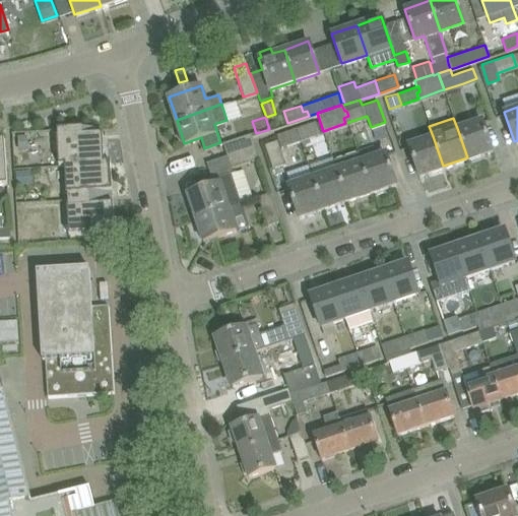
[(295,126),(300,139),(319,132),(315,120),(295,126)]
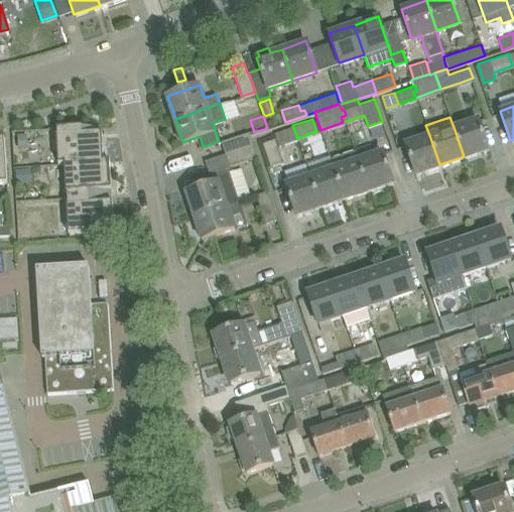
[(454,127),(464,156),(488,148),(478,119),(454,127)]
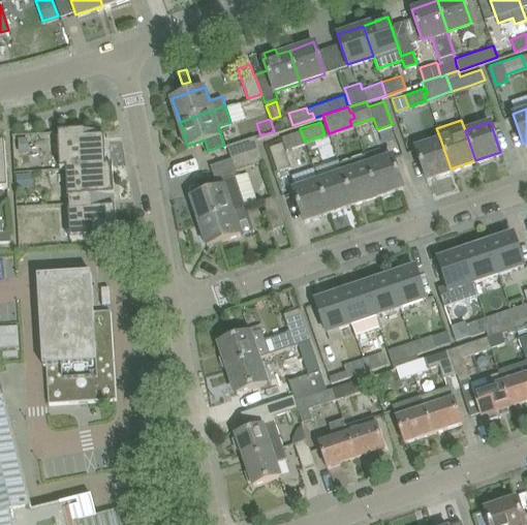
[(57,136),(57,149),(103,146),(103,145),(97,146),(97,135),(103,135),(103,133),(101,133),(101,127),(83,128),(83,127),(57,129),(58,136),(57,136)]
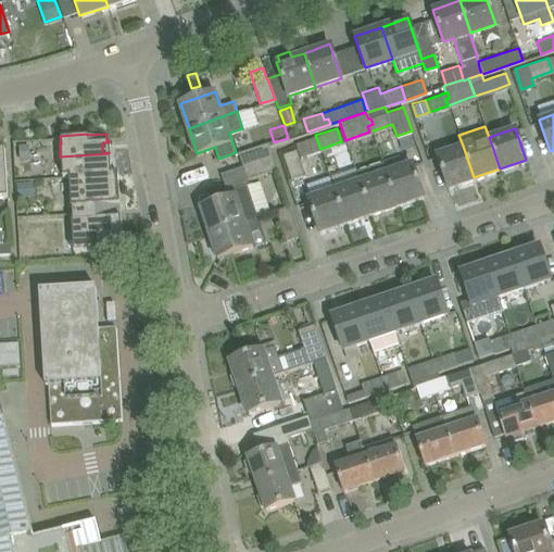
[(300,157),(320,149),(315,135),(294,142),(300,157)]
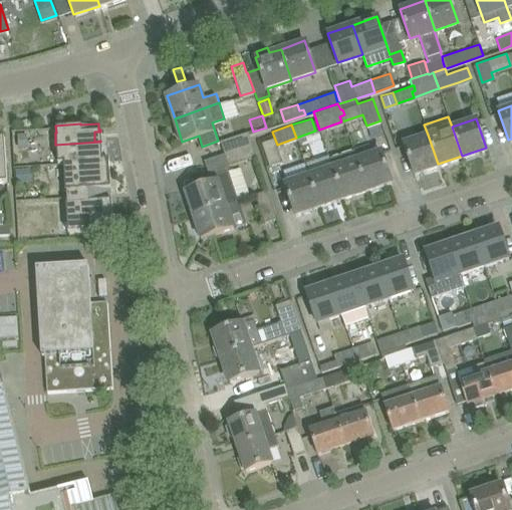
[(219,140),(224,153),(252,144),(247,131),(219,140)]
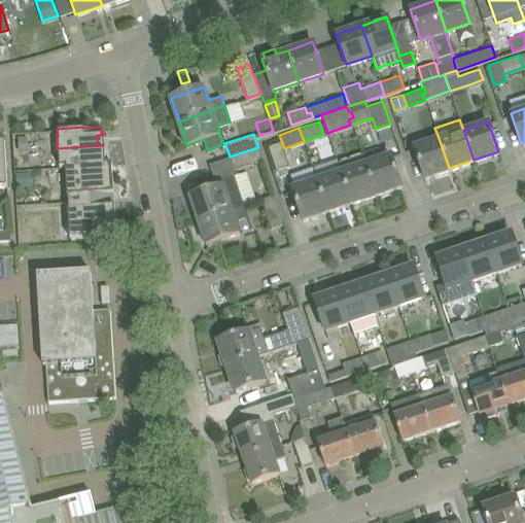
[(26,136),(16,137),(18,147),(27,147),(26,136)]
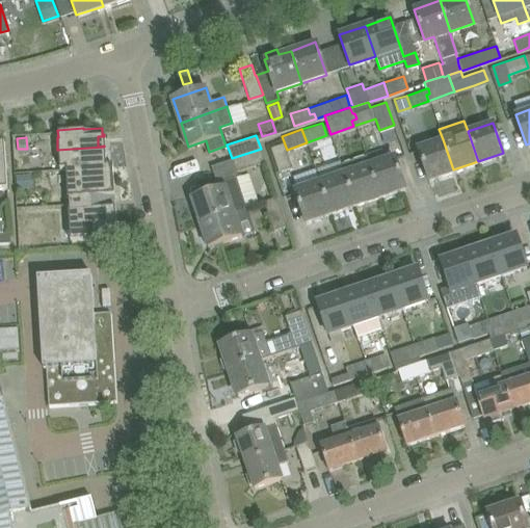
[(429,178),(453,169),(443,139),(419,148),(429,178)]
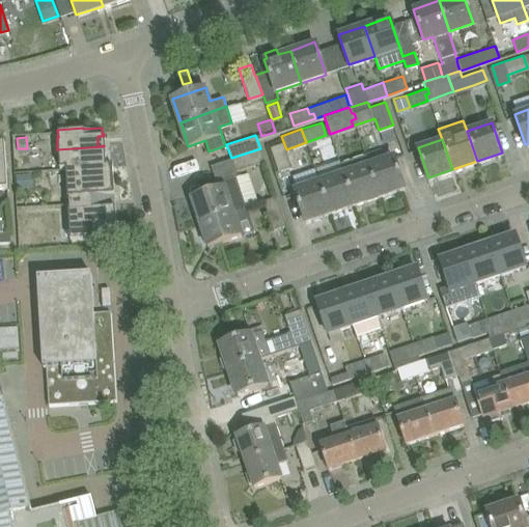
[(289,165),(282,141),(270,145),(278,169),(289,165)]
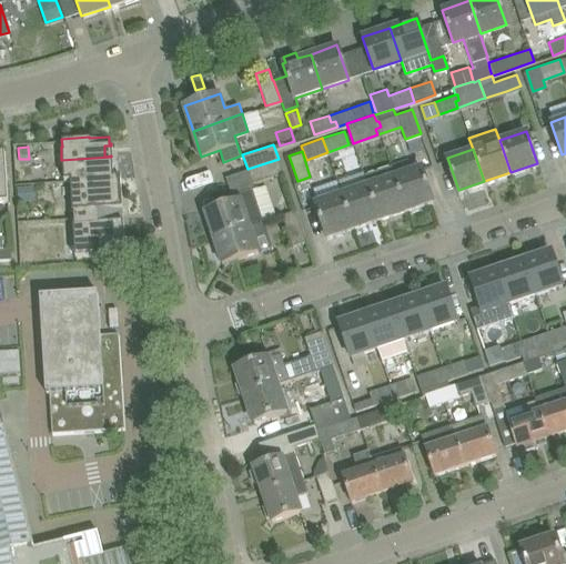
[(62,179),(69,179),(119,175),(119,174),(112,174),(111,157),(61,160),(62,179)]
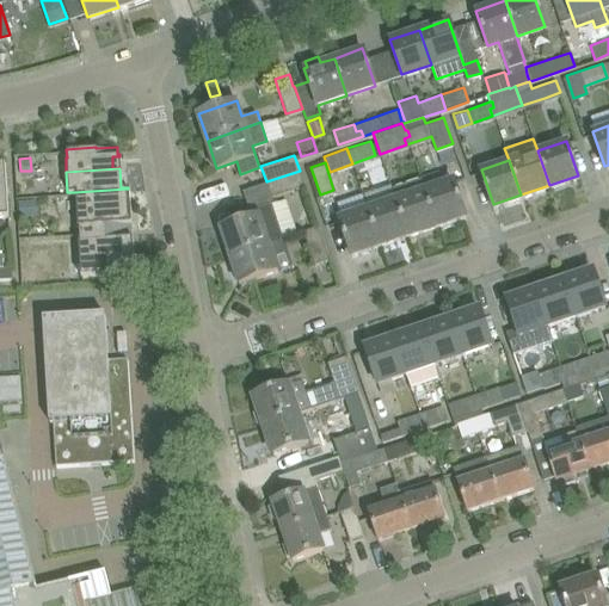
[(221,227),(231,254),(283,236),(272,202),(274,202),(271,196),(305,185),(300,171),(266,181),(241,190),(248,210),(253,208),(256,216),(221,227)]
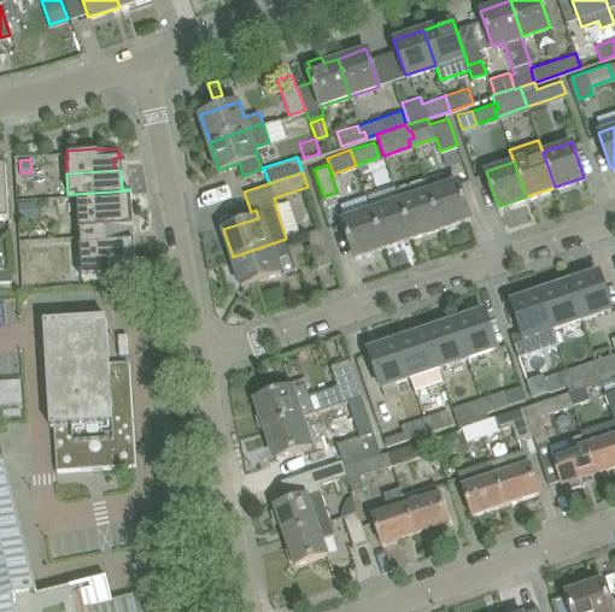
[(399,200),(411,235),(440,225),(428,190),(425,178),(396,188),(399,200)]
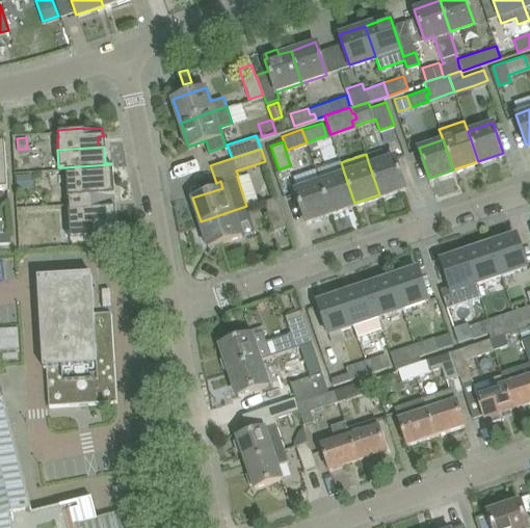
[(369,164),(379,194),(404,186),(394,156),(369,164)]
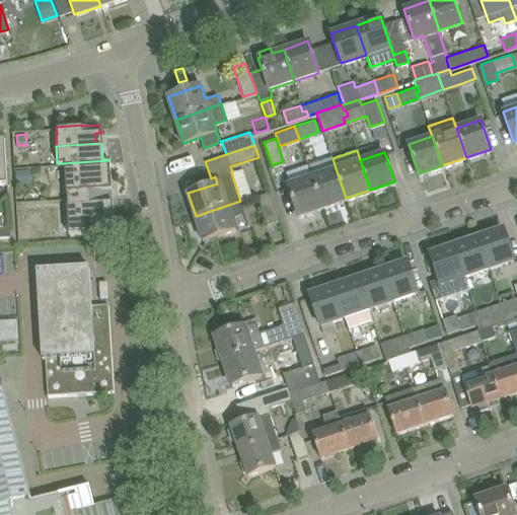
[(63,163),(64,180),(103,177),(109,176),(108,160),(63,163)]
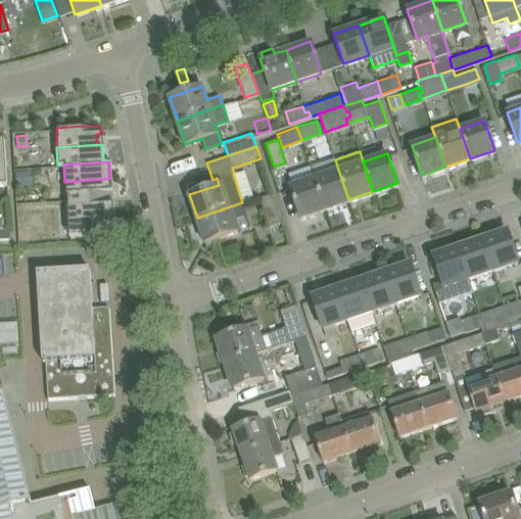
[(315,178),(325,207),(348,199),(338,170),(315,178)]
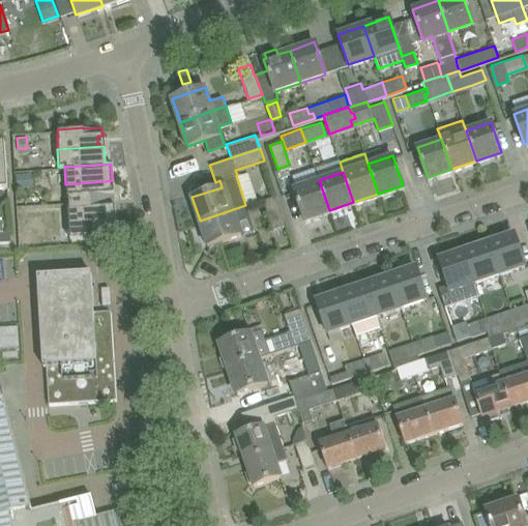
[(25,173),(16,174),(17,185),(26,184),(25,173)]
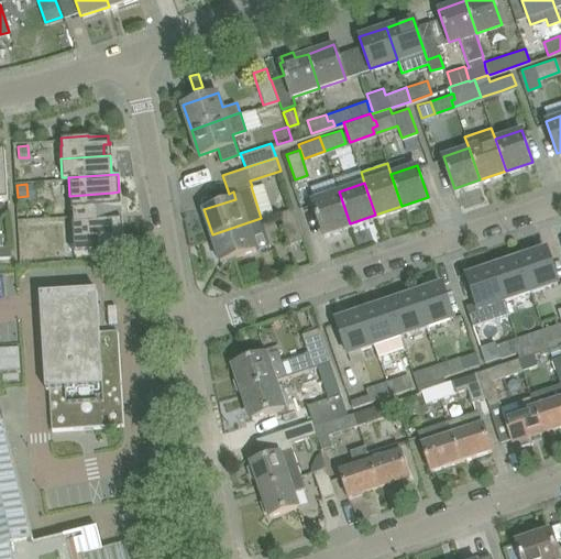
[(322,232),(350,223),(339,192),(311,200),(322,232)]
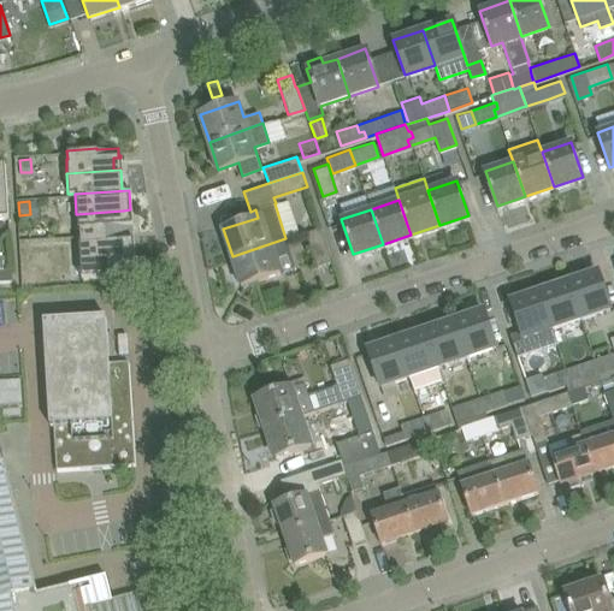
[(78,227),(80,235),(130,231),(129,224),(131,224),(131,221),(124,221),(123,211),(76,214),(77,227),(78,227)]
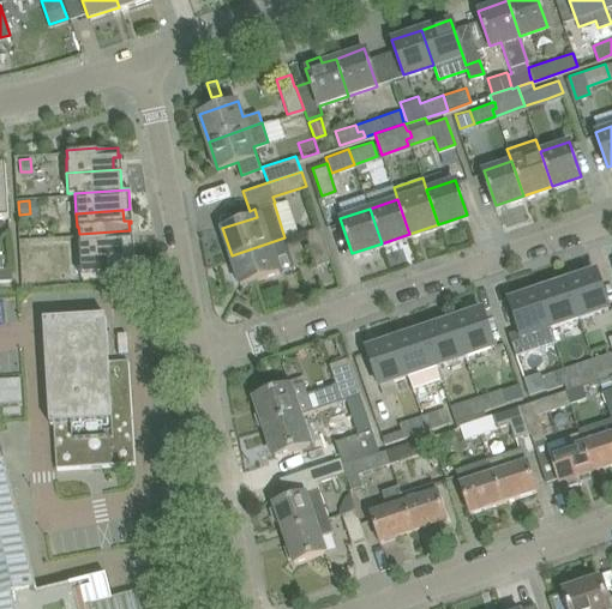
[(329,257),(318,227),(304,231),(315,261),(329,257)]
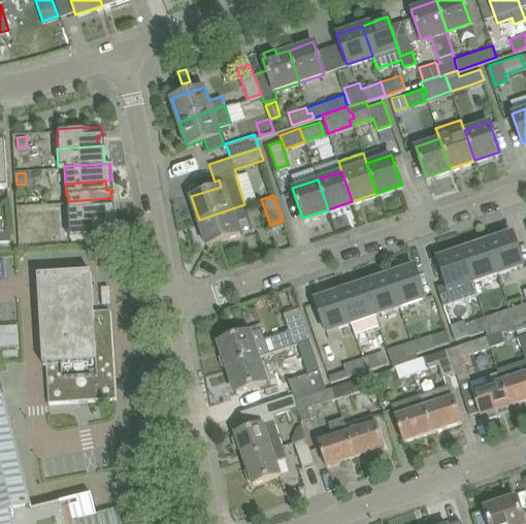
[(67,206),(67,219),(107,216),(106,206),(113,205),(113,204),(111,204),(111,198),(68,201),(68,206),(67,206)]
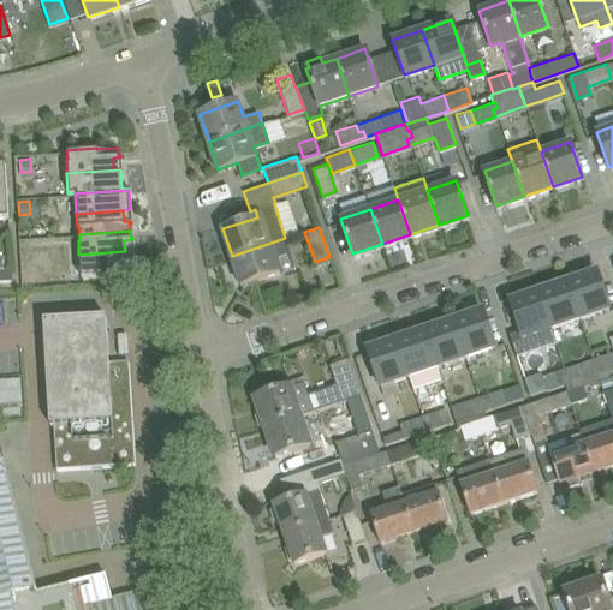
[(290,251),(285,238),(232,256),(240,285),(279,271),(273,256),(290,251)]
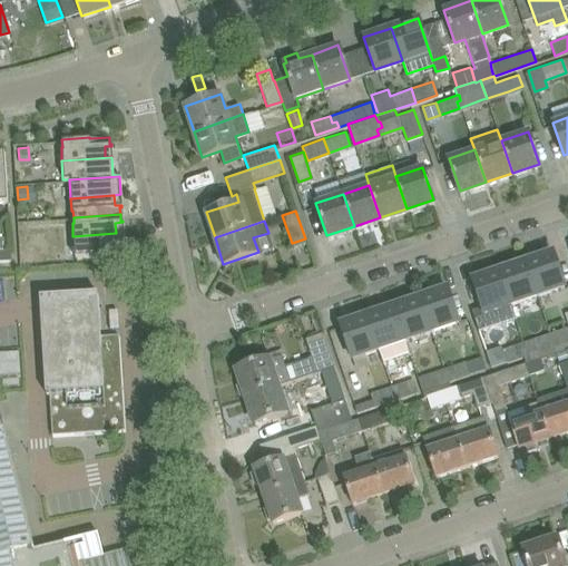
[(123,233),(116,233),(72,236),(75,256),(124,253),(123,233)]
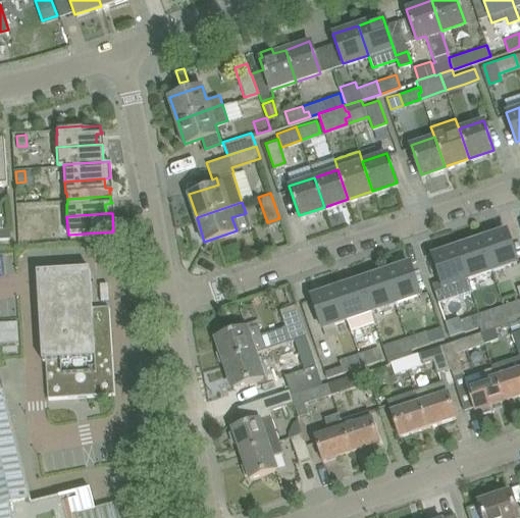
[(9,227),(0,227),(0,237),(9,236),(9,227)]
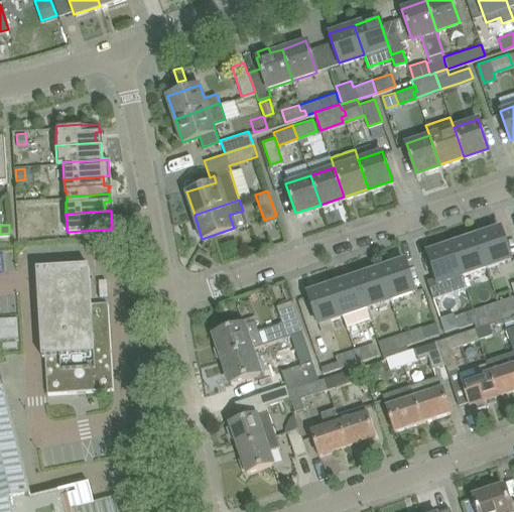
[(60,226),(48,226),(49,235),(60,234),(60,226)]
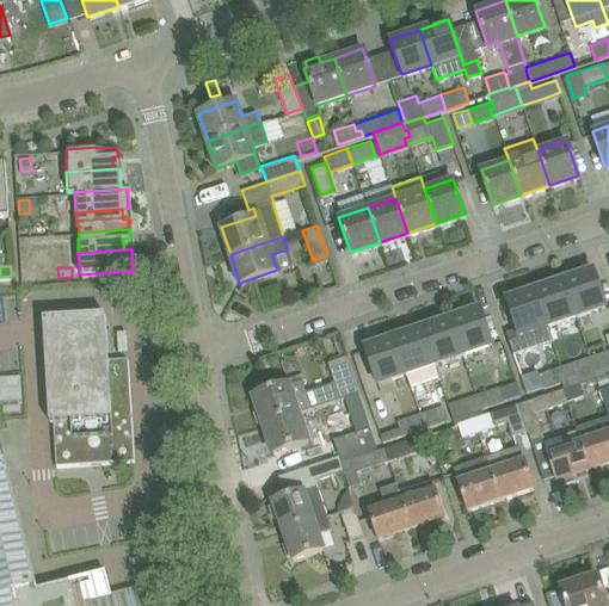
[(563,278),(574,314),(603,304),(591,269),(563,278)]
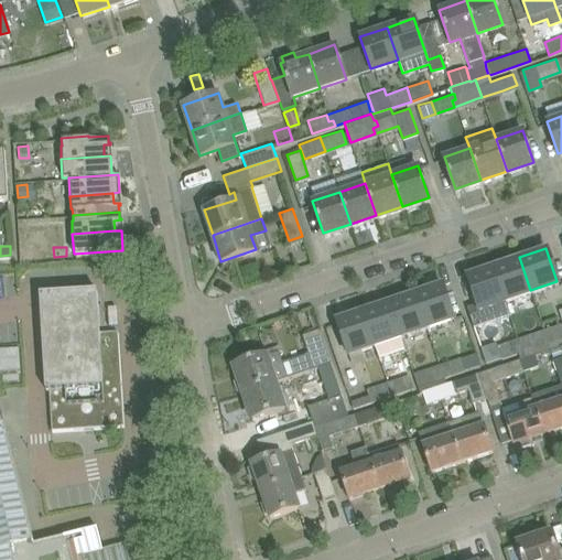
[(493,266),(504,299),(530,290),(519,257),(493,266)]
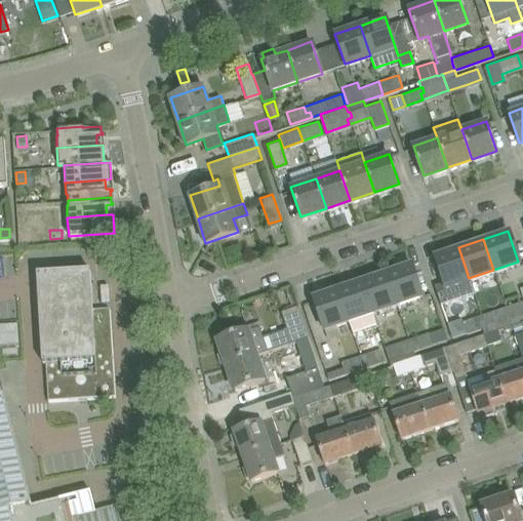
[(444,287),(469,278),(458,247),(434,255),(444,287)]
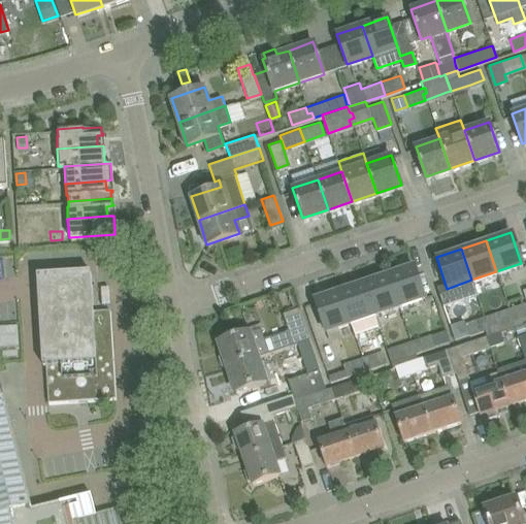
[(389,273),(399,304),(424,296),(413,265),(389,273)]
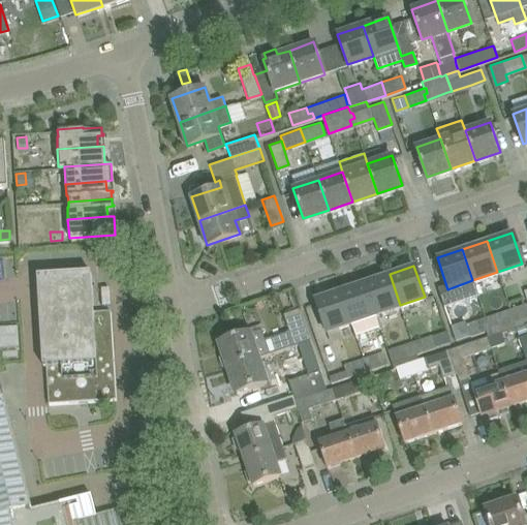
[(47,402),(114,398),(109,310),(92,312),(89,271),(36,274),(41,364),(44,364),(47,402)]
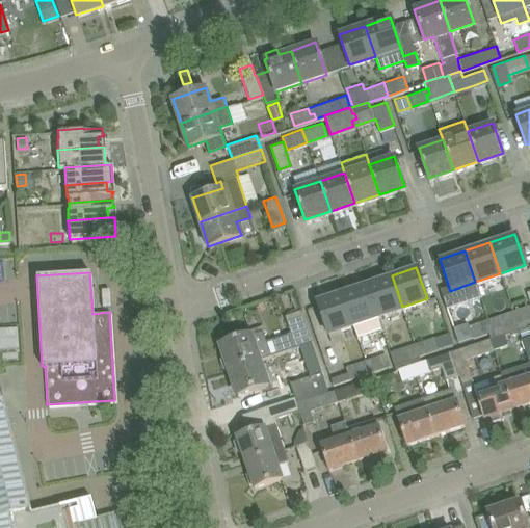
[(367,284),(377,315),(390,311),(402,307),(392,275),(367,284)]
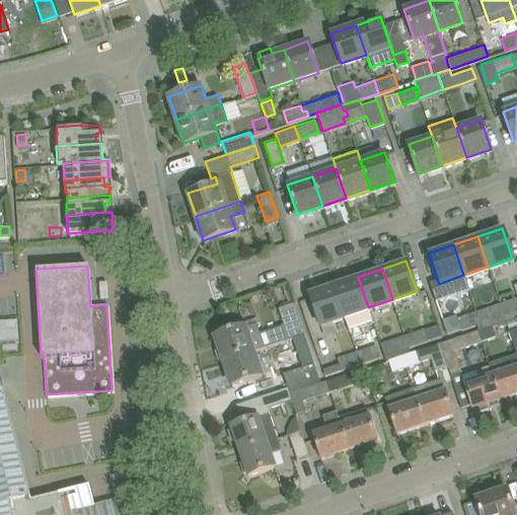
[(358,277),(334,285),(344,315),(349,329),(372,320),(368,307),(358,277)]
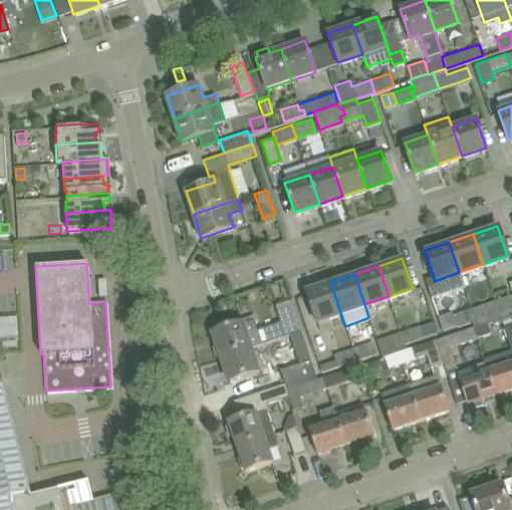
[(316,320),(340,312),(330,282),(306,290),(316,320)]
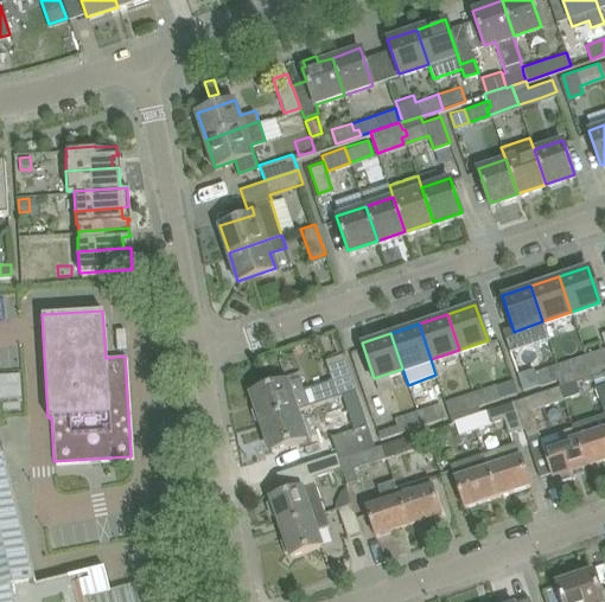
[(603,370),(604,369),(604,345),(534,370),(539,384),(556,378),(559,384),(574,379),(603,370)]
